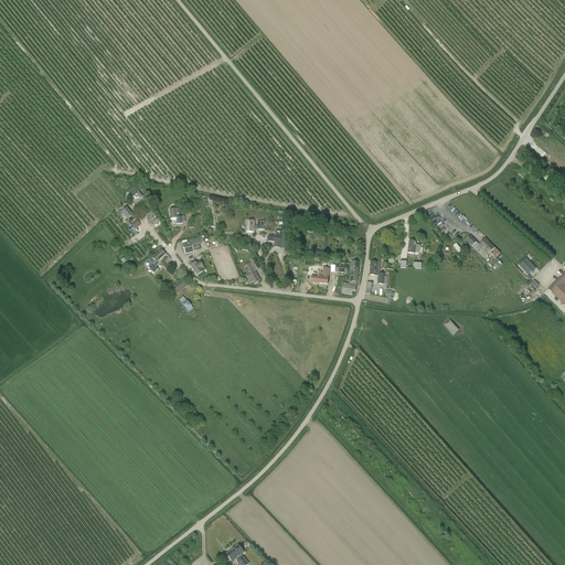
[(135,191),(130,187),(125,193),(128,198),(135,191)]
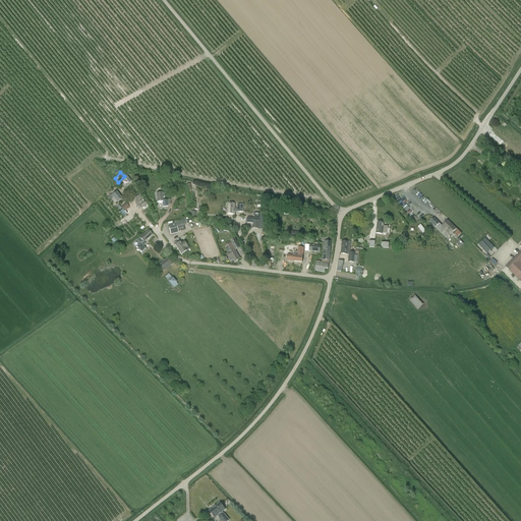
[(184,188),(176,189),(177,197),(185,197),(184,188)]
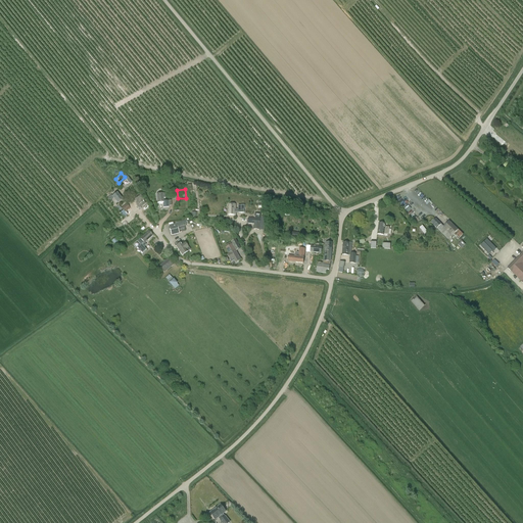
[(110,201),(113,198),(117,203),(122,199),(116,193),(112,196),(111,195),(108,198),(110,201)]
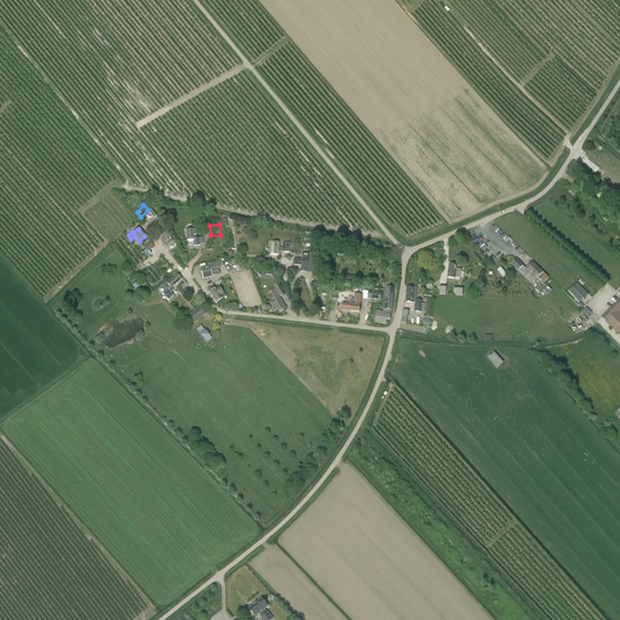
[(187,241),(193,240),(194,246),(200,246),(200,237),(194,239),(193,235),(195,235),(195,229),(193,229),(185,230),(187,241)]
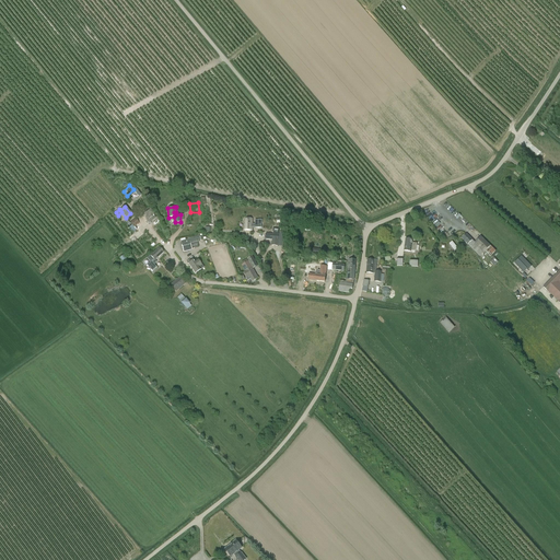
[(446,220),(448,218),(442,211),(439,213),(446,220)]
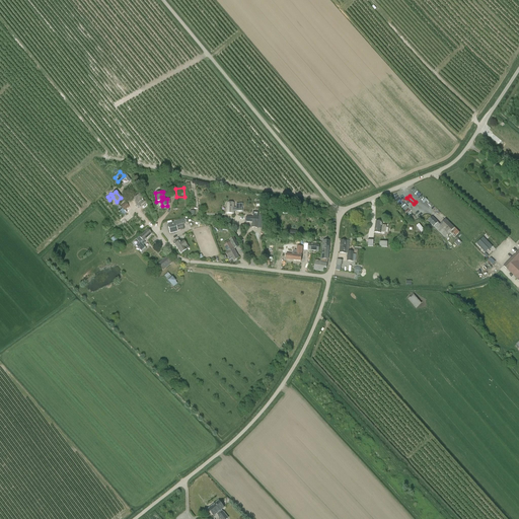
[(398,200),(396,203),(405,212),(408,210),(398,200)]
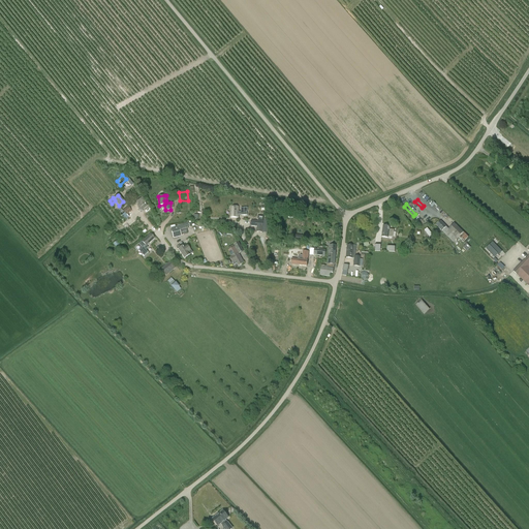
[(128,207),(123,211),(120,208),(117,211),(125,220),(128,218),(126,215),(131,211),(128,207)]
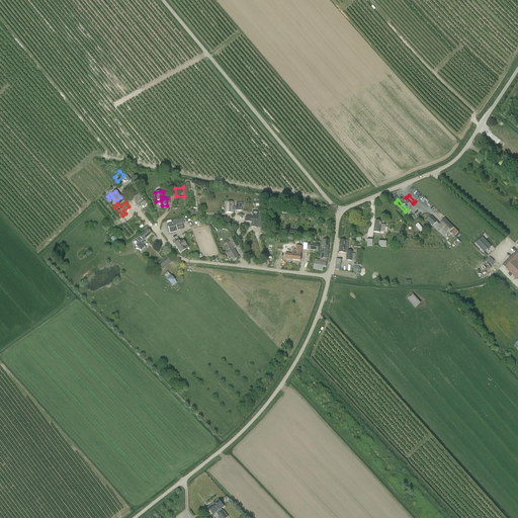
[(236,207),(234,207),(234,202),(227,202),(226,212),(233,213),(233,210),(236,210),(236,211),(242,211),(242,204),(236,203),(236,207)]
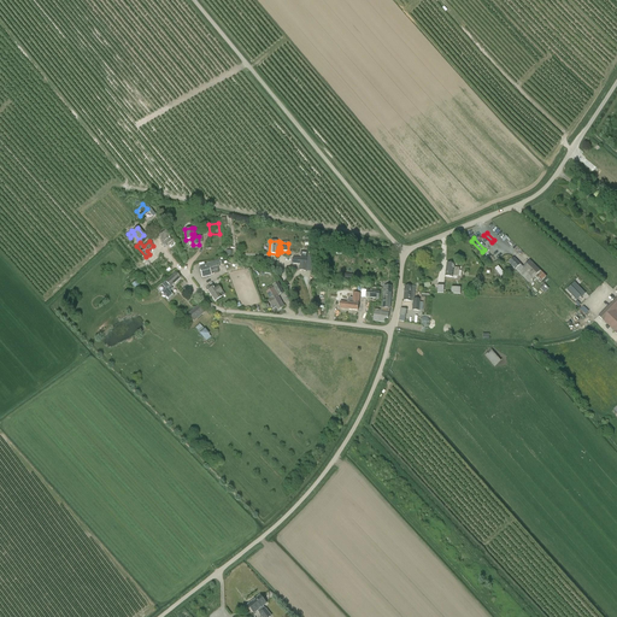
[(299,271),(305,271),(306,265),(307,259),(307,253),(301,252),(301,258),(293,257),(292,264),(300,264),(299,271)]
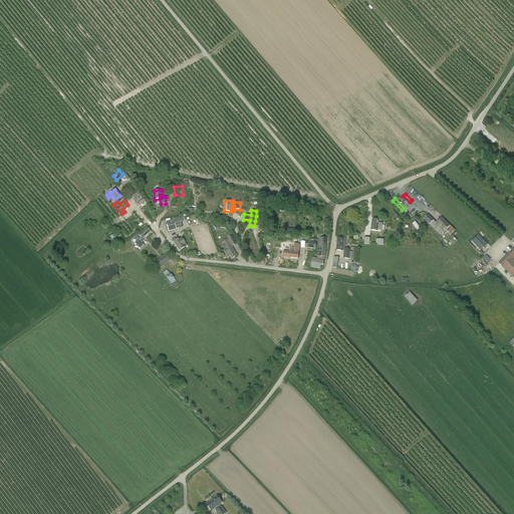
[(428,215),(424,219),(430,225),(440,236),(450,226),(441,217),(436,222),(434,221),(428,215)]
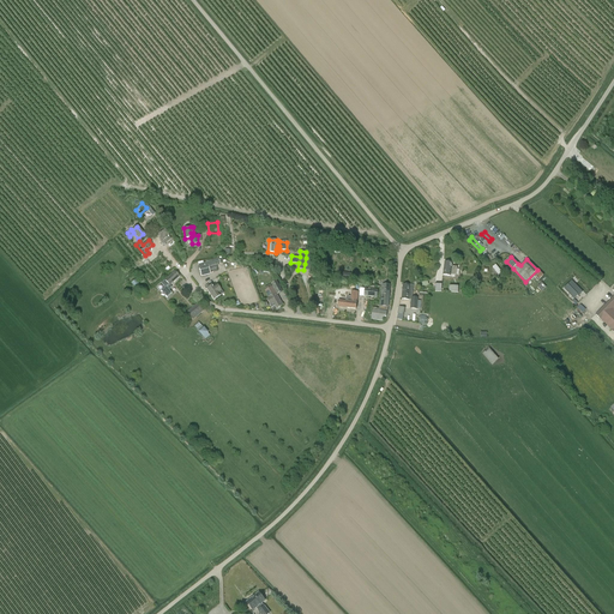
[(218,260),(198,265),(202,276),(210,274),(209,268),(220,265),(218,260)]
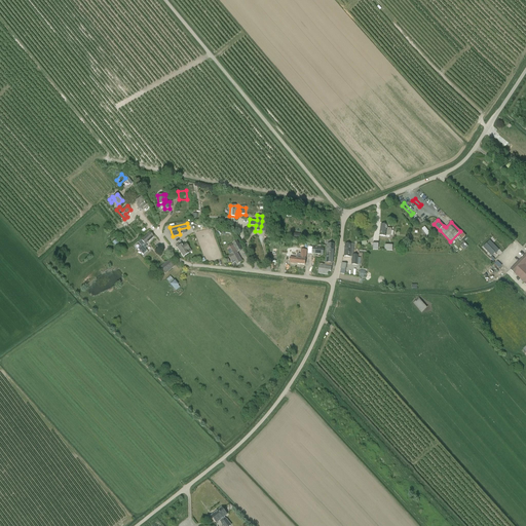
[(391,229),(387,228),(387,226),(381,225),(379,235),(386,236),(386,235),(390,236),(391,229)]
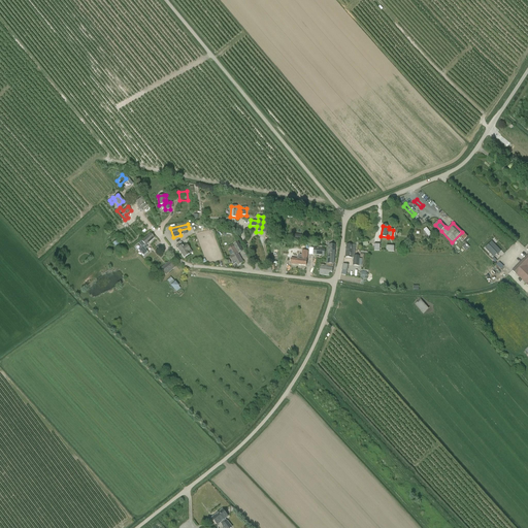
[(138,243),(141,246),(138,250),(143,256),(147,252),(144,250),(147,248),(145,245),(154,238),(150,233),(141,241),(138,243)]
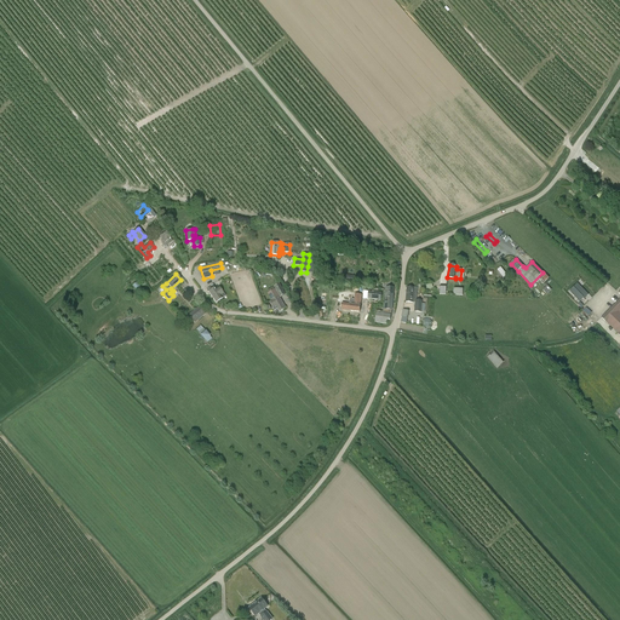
[(280,311),(286,308),(280,298),(286,294),(280,283),(274,287),(275,290),(268,293),(271,300),(269,302),(274,310),(277,309),(280,311)]
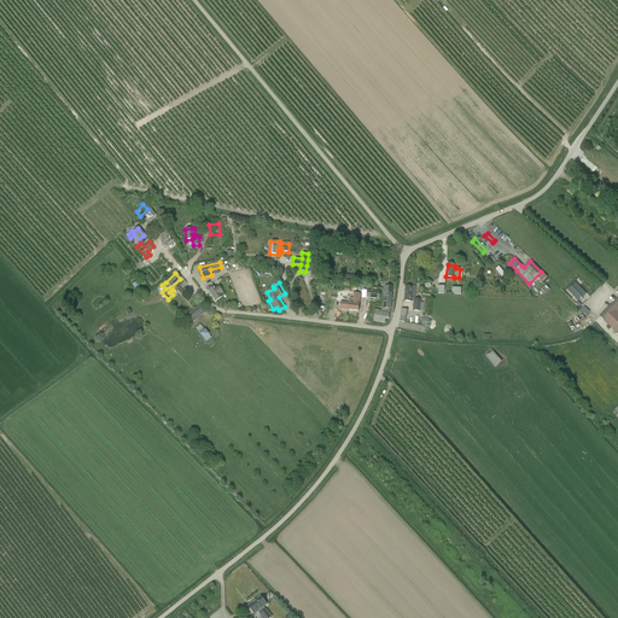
[(571,287),(567,291),(577,302),(581,297),(582,298),(586,295),(575,284),(571,287)]
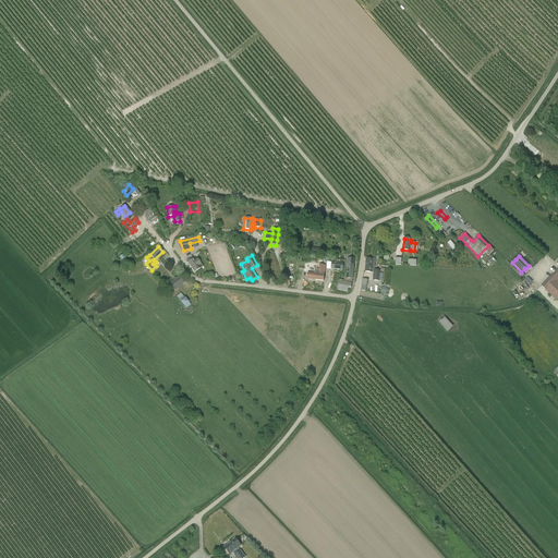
[(186,261),(187,262),(187,263),(194,273),(199,268),(198,266),(201,264),(197,258),(194,261),(193,258),(191,261),(189,258),(186,261)]
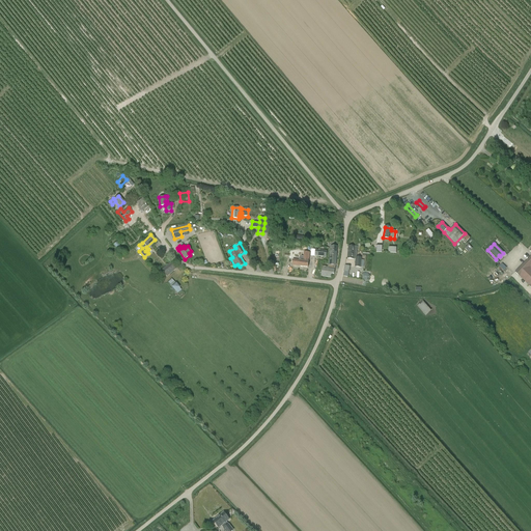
[(347,258),(356,259),(355,267),(360,268),(361,258),(356,257),(357,247),(348,246),(347,258)]
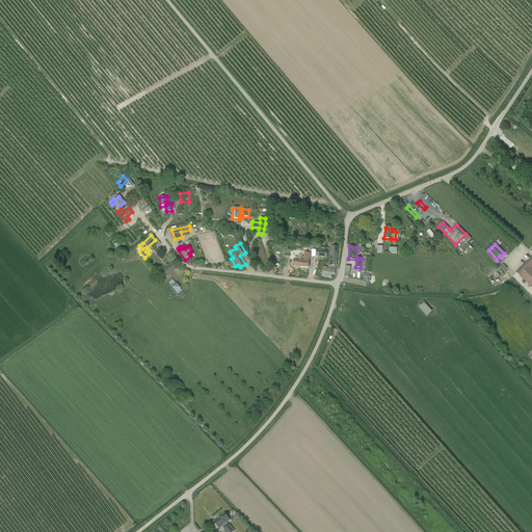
[(331,278),(333,275),(335,275),(336,269),(337,263),(338,247),(330,247),(329,262),(328,267),(323,267),(321,277),(331,278)]
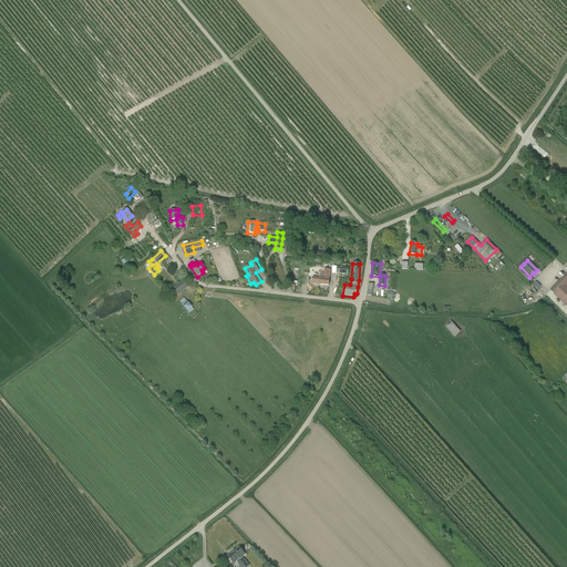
[(332,270),(326,270),(325,280),(317,279),(316,285),(330,287),(332,270)]
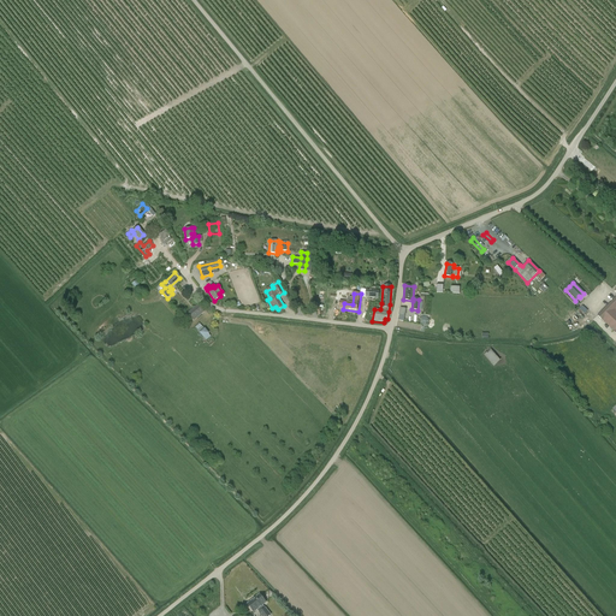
[(615,313),(614,311),(615,307),(615,298),(615,297),(598,317),(603,321),(614,331),(615,333),(615,313)]
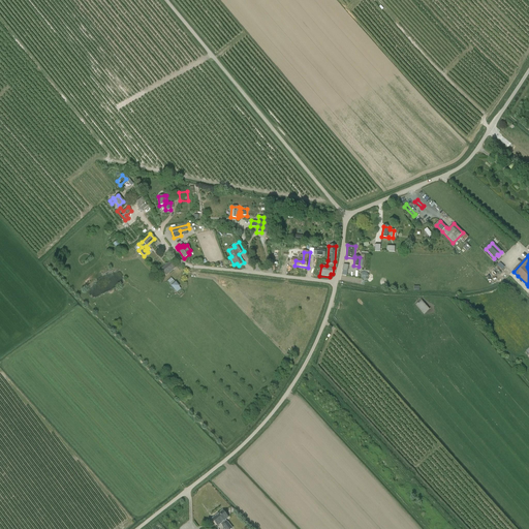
[(165,275),(175,268),(169,262),(161,270),(165,275)]
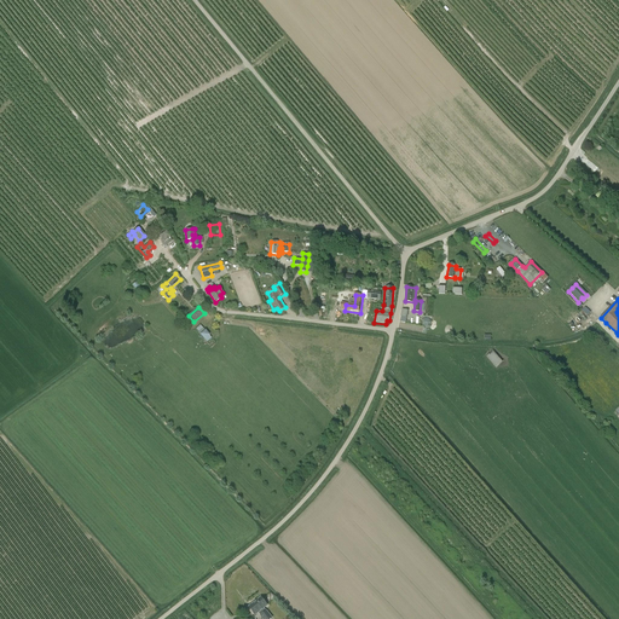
[(210,339),(202,328),(201,325),(196,329),(197,331),(206,342),(210,339)]
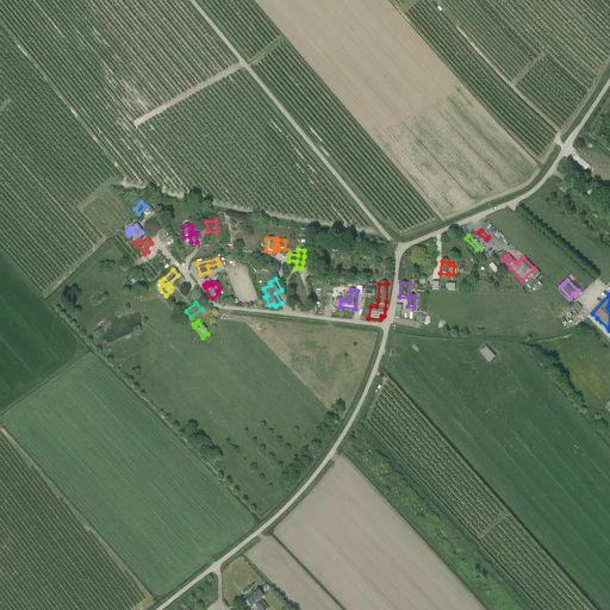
[(486,346),(480,353),(490,363),(497,358),(486,346)]
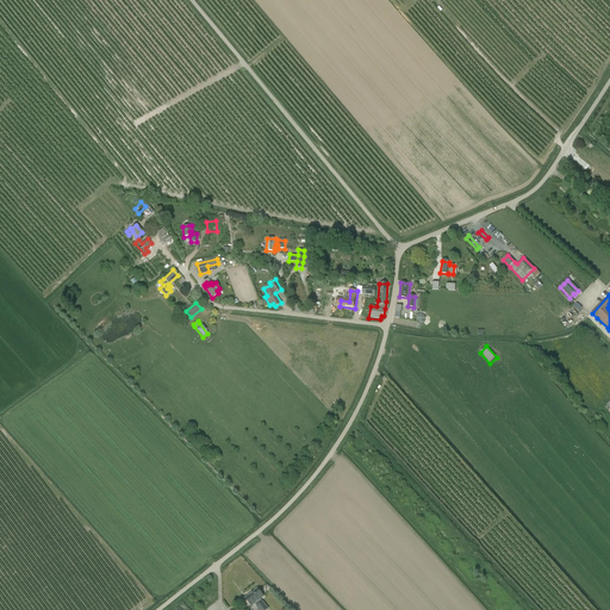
[(255,604),(256,607),(256,608),(259,609),(267,609),(269,609),(263,602),(262,603),(261,601),(265,597),(257,589),(244,598),(251,608),(255,604)]
